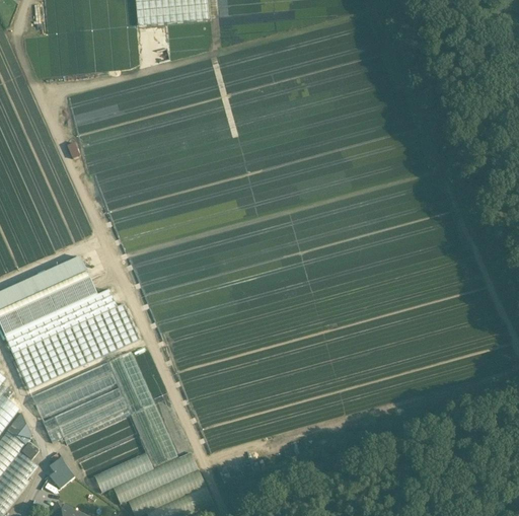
[(67,30),(63,0),(45,0),(48,32),(67,30)]
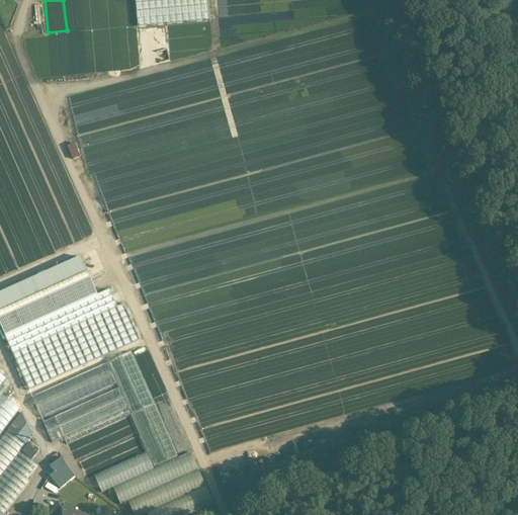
[(67,0),(70,30),(89,28),(85,0),(67,0)]
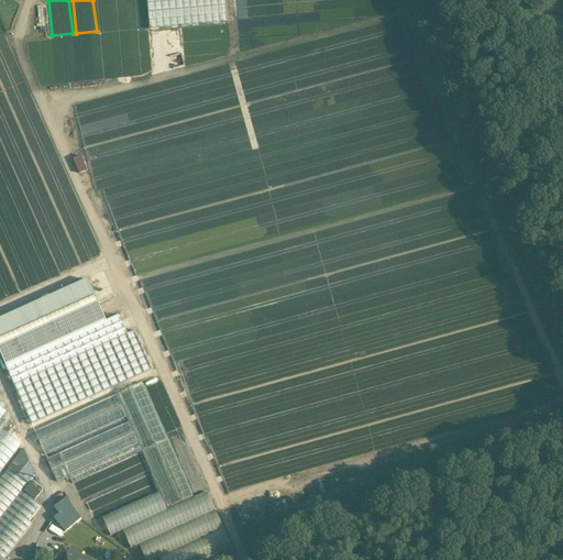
[(96,0),(100,31),(119,29),(116,0),(96,0)]
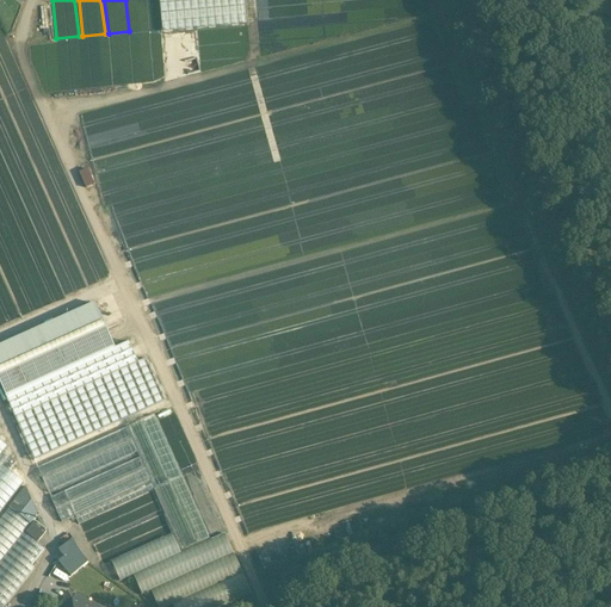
[(131,0),(135,31),(162,29),(159,0),(131,0)]
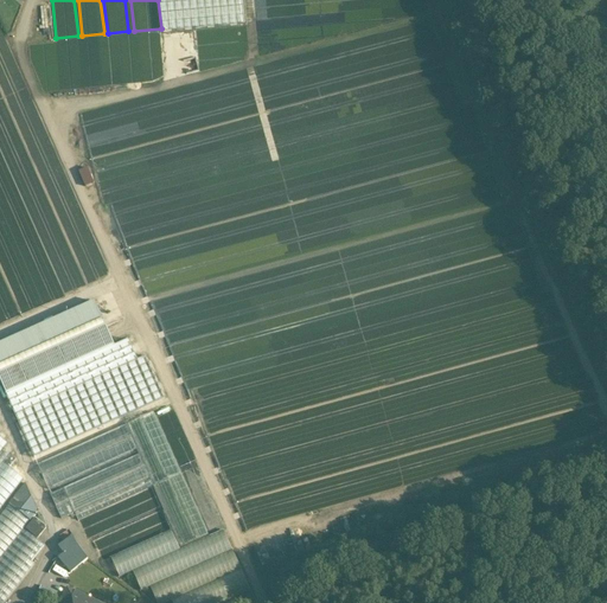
[(161,0),(165,29),(249,20),(246,0),(161,0)]
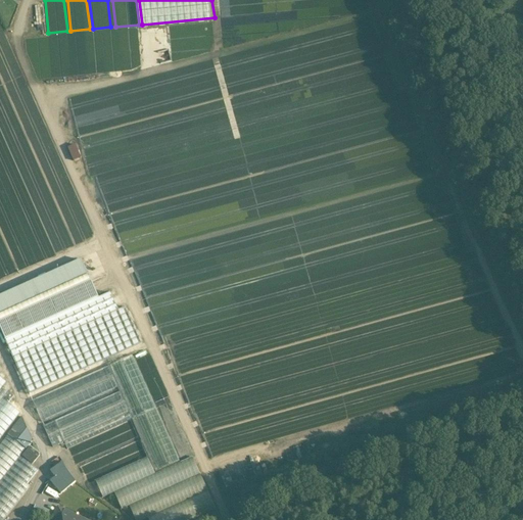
[(75,142),(67,145),(74,158),(81,155),(75,142)]
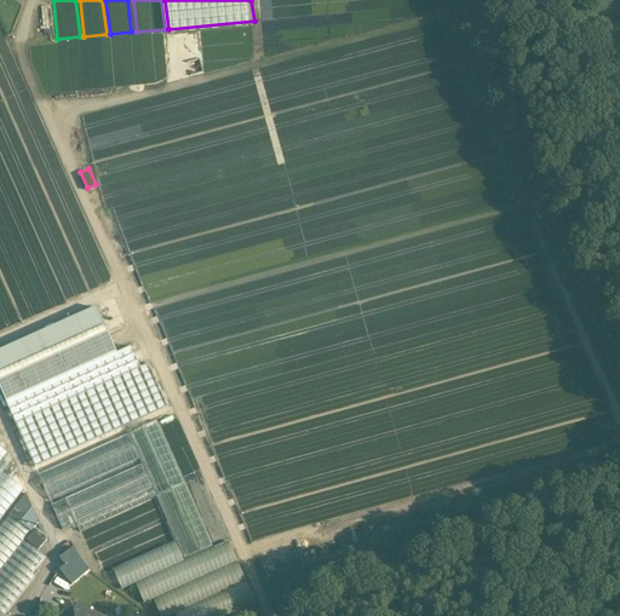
[(97,305),(0,349),(0,386),(6,399),(116,350),(97,305)]
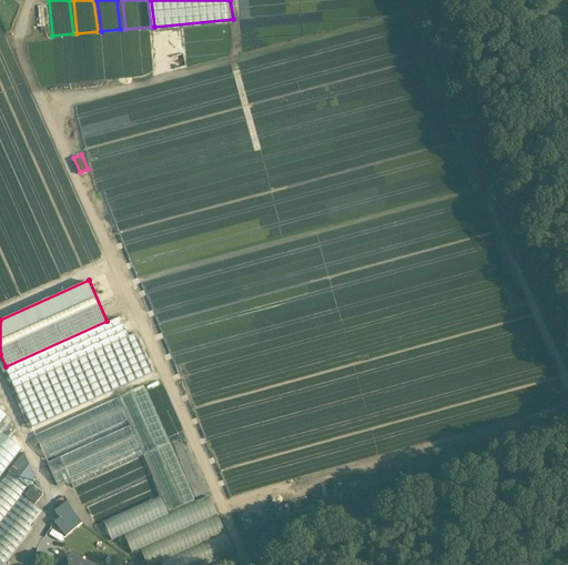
[(194,498),(143,384),(118,395),(128,419),(130,423),(151,472),(152,474),(169,511),(194,498)]
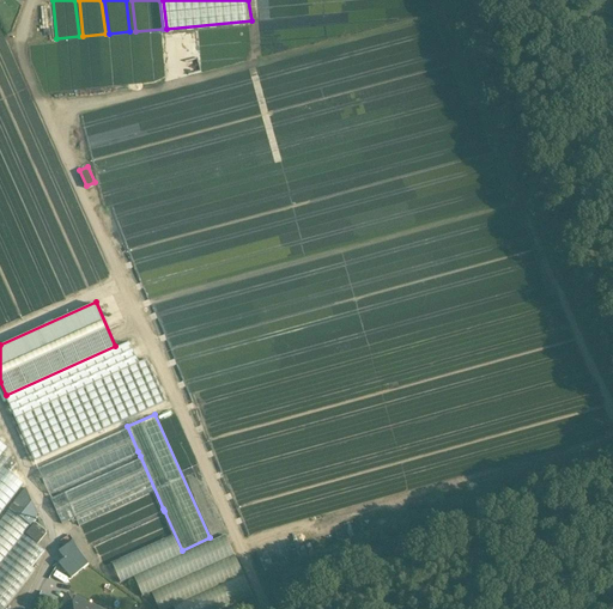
[(126,426),(37,466),(48,492),(138,451),(127,426),(126,426)]
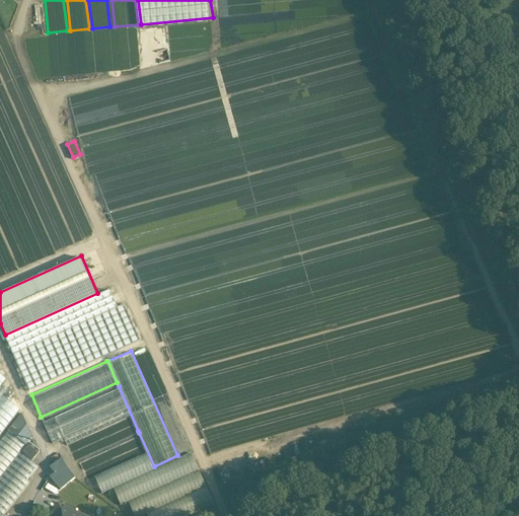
[(0,384),(0,433),(20,408),(8,397),(13,390),(7,386),(7,385),(3,381),(0,384)]
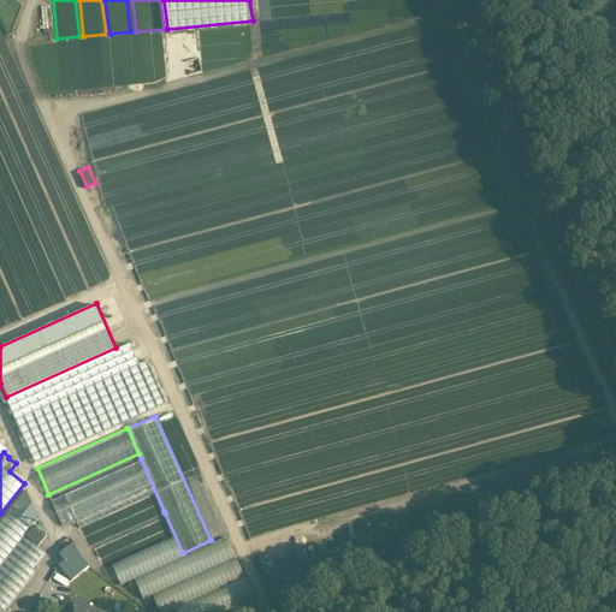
[(141,458),(63,493),(51,499),(63,523),(76,518),(88,546),(164,511),(141,458)]
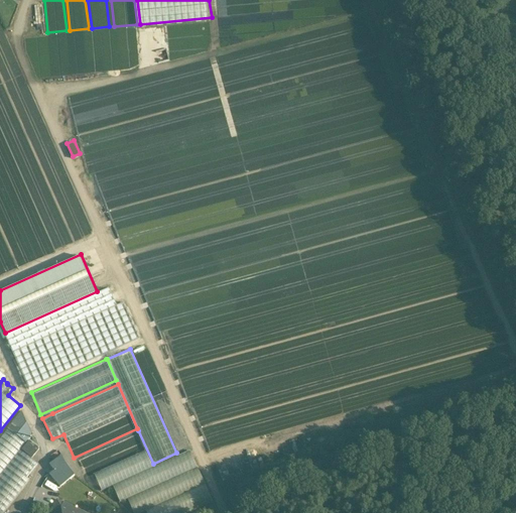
[(21,408),(7,426),(25,440),(32,432),(21,408)]
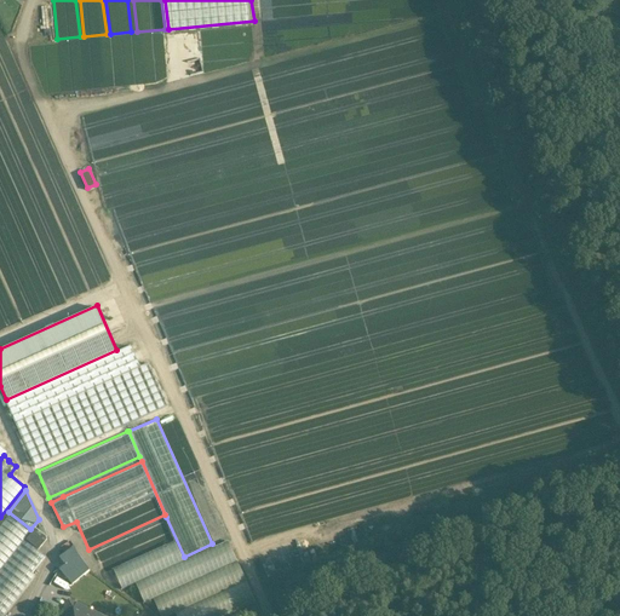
[(9,512),(0,523),(0,568),(24,537),(30,529),(9,512)]
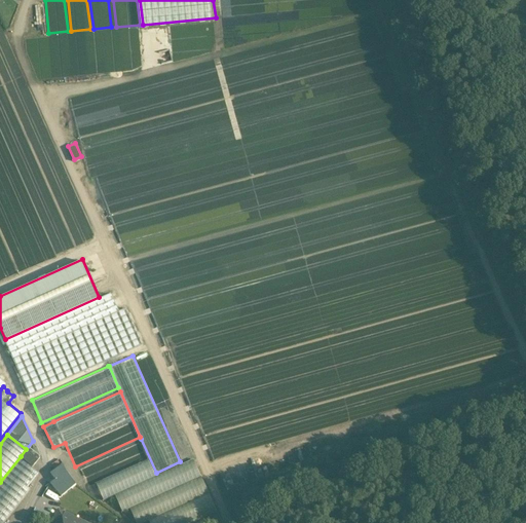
[(141,439),(80,467),(88,485),(96,482),(103,498),(114,493),(181,462),(180,461),(156,473),(141,439)]
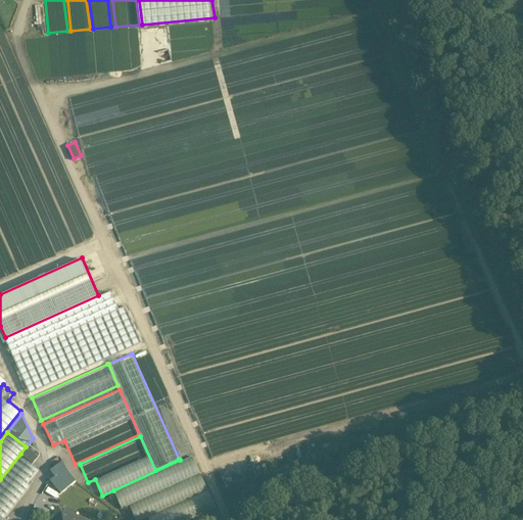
[(30,444),(21,454),(32,462),(38,454),(38,452),(30,444)]
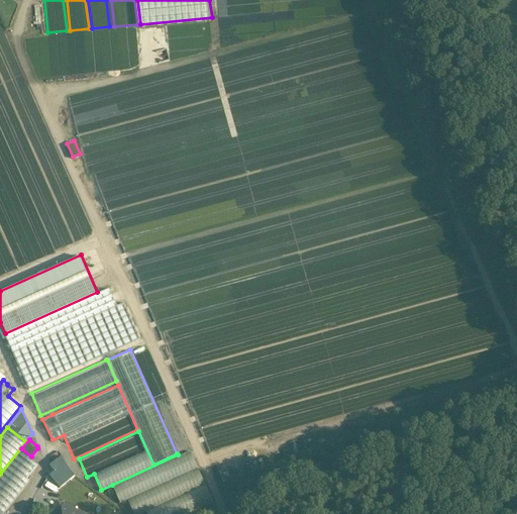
[(20,448),(0,474),(0,513),(29,479),(26,476),(37,463),(20,448)]
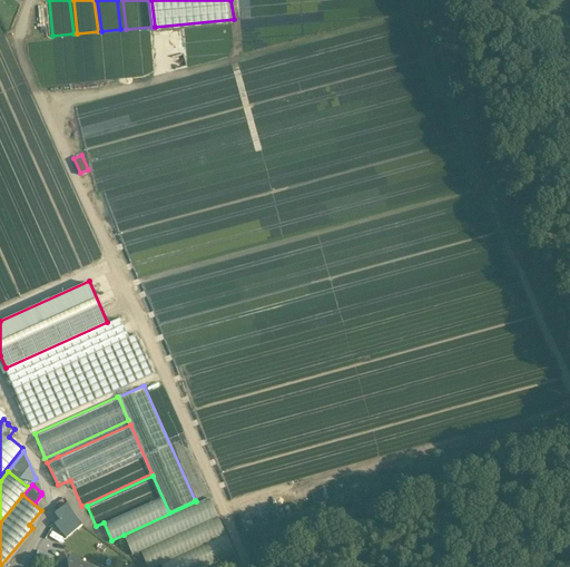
[(196,501),(124,535),(133,553),(140,549),(148,566),(149,566),(160,563),(163,566),(200,566),(234,551),(209,496),(196,501)]
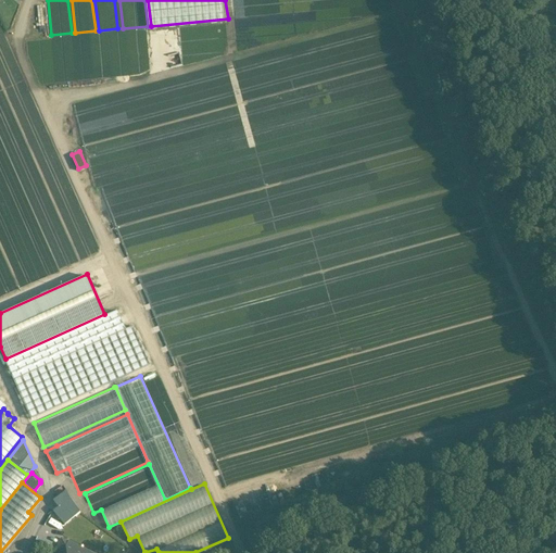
[(66,489),(53,498),(59,505),(53,508),(55,512),(65,523),(76,514),(64,501),(71,497),(66,489)]
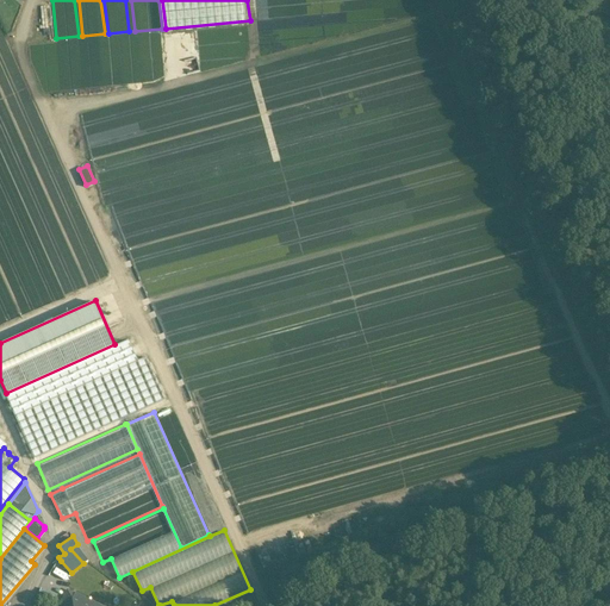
[(61,561),(50,570),(60,582),(72,573),(61,561)]
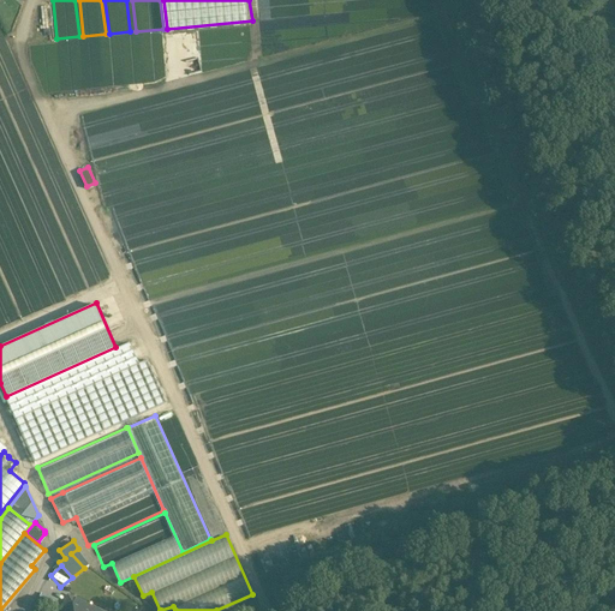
[(105,610),(67,593),(61,606),(61,607),(70,610),(105,610)]
